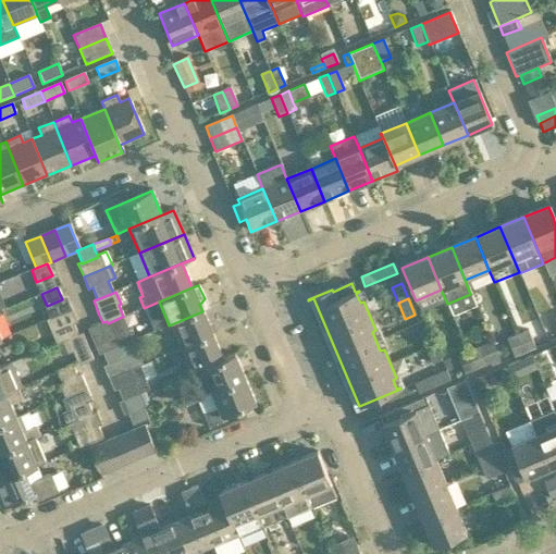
[(68,311),(46,321),(51,333),(57,331),(62,342),(68,340),(77,335),(73,324),(68,311)]
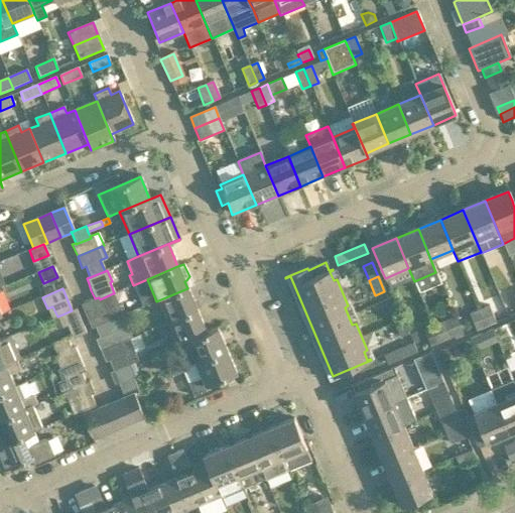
[(156,301),(166,324),(197,310),(187,288),(156,301)]
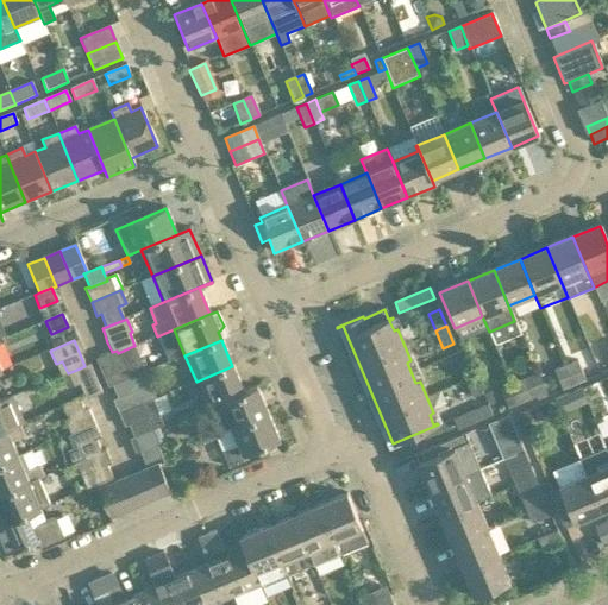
[(111,353),(95,359),(107,388),(112,386),(123,380),(144,372),(133,346),(118,353),(117,351),(112,352),(111,353)]
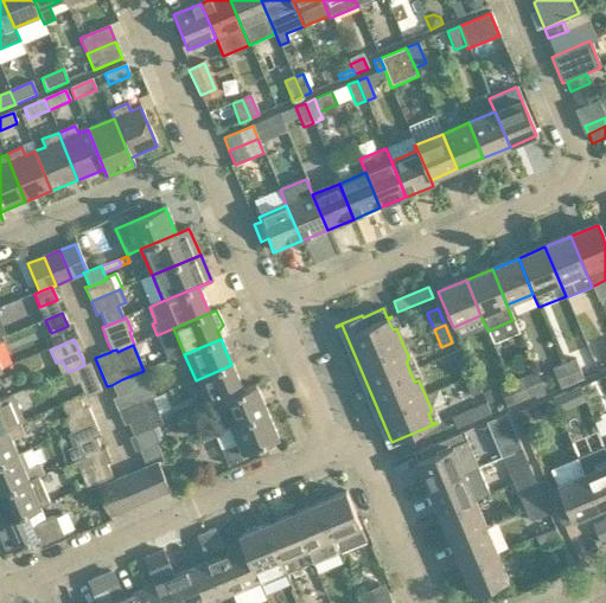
[(466,358),(455,363),(463,380),(473,376),(466,358)]
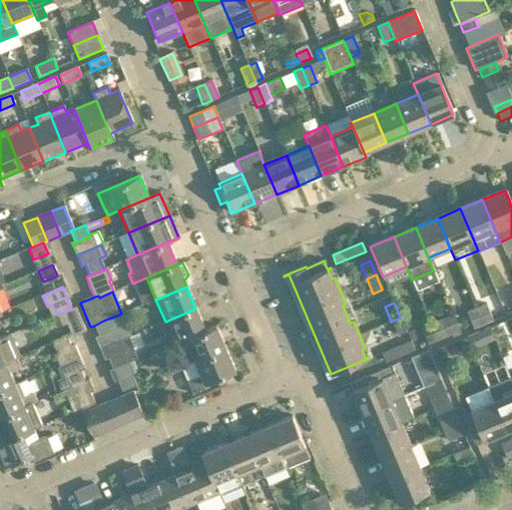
[(485,304),(475,309),(483,326),(493,322),(485,304)]
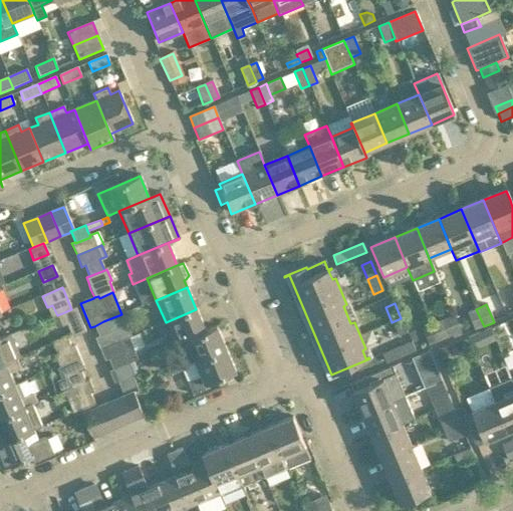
[(62,313),(57,315),(61,326),(66,324),(72,337),(84,332),(74,308),(71,309),(62,313)]
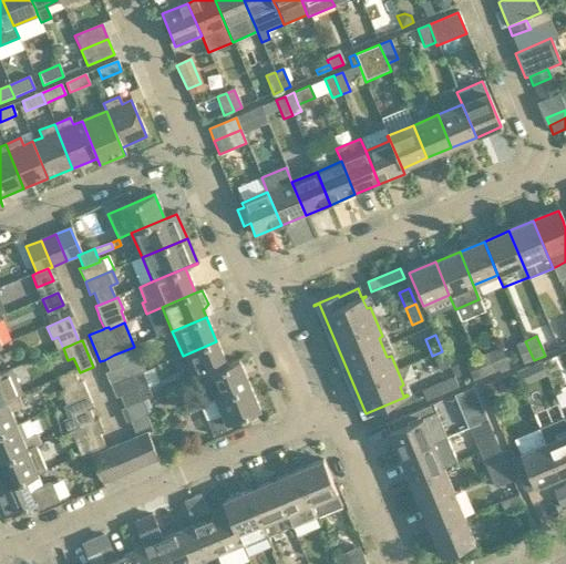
[(183,356),(193,380),(238,361),(238,360),(226,365),(216,341),(183,356)]
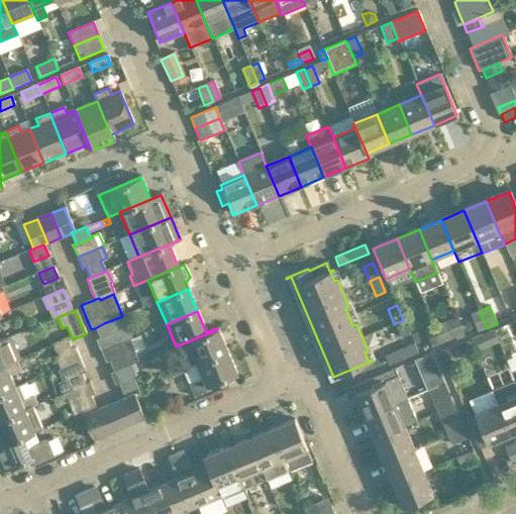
[(479,311),(470,315),(478,332),(487,328),(479,311)]
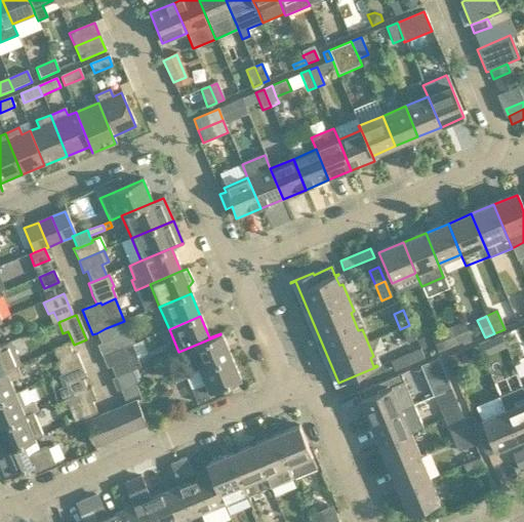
[(106,328),(96,333),(101,344),(106,356),(131,345),(134,344),(124,321),(106,328)]
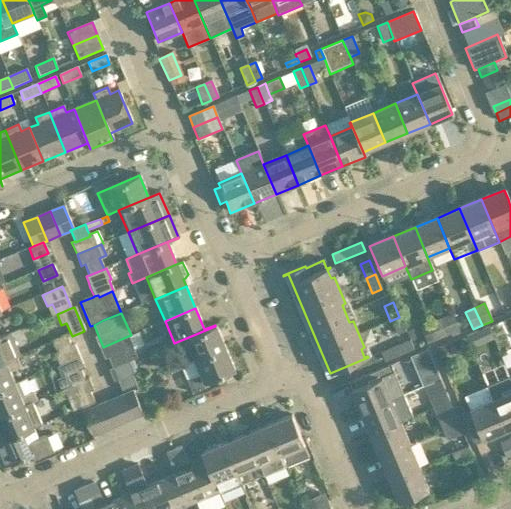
[(399,317),(390,321),(396,335),(405,331),(399,317)]
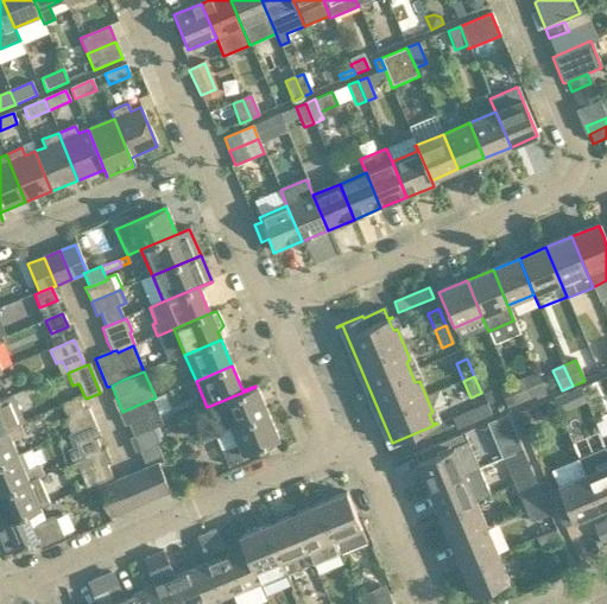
[(522,379),(511,383),(519,404),(531,399),(522,379)]
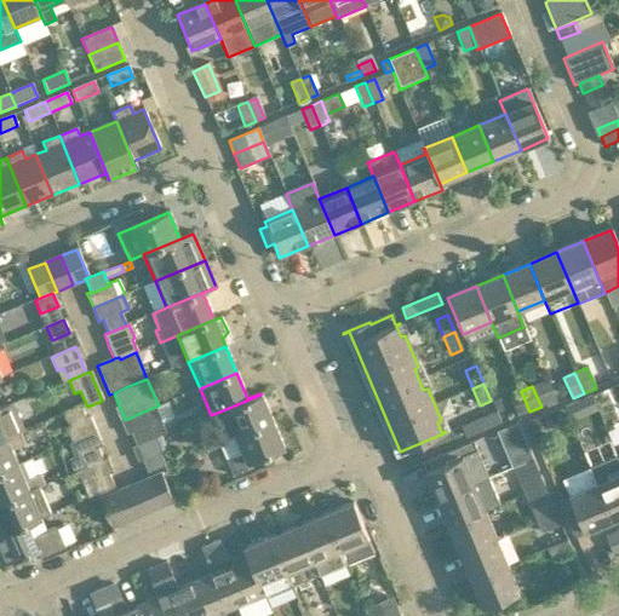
[(521,391),(508,397),(517,418),(529,412),(521,391)]
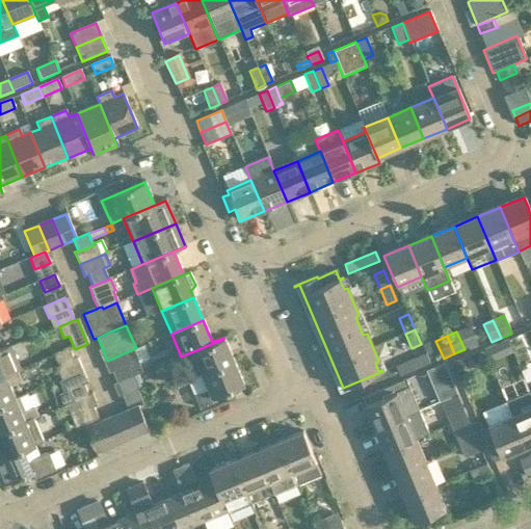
[(192,352),(202,374),(233,362),(223,339),(181,356),(192,352)]
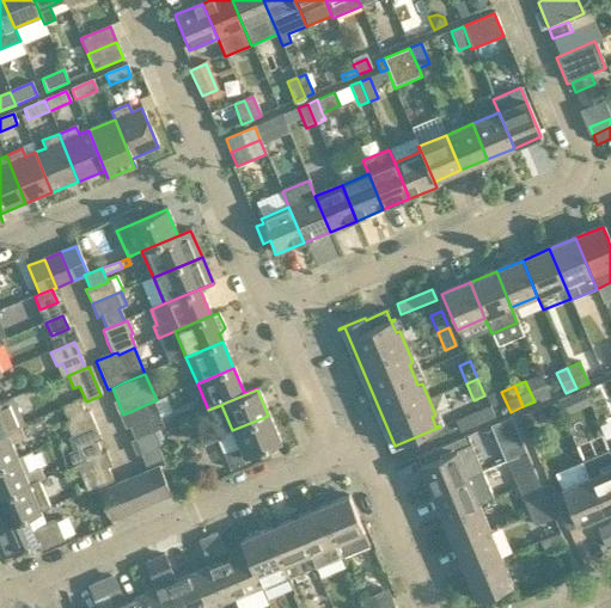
[(493,394),(486,397),(490,407),(490,409),(498,405),(493,394)]
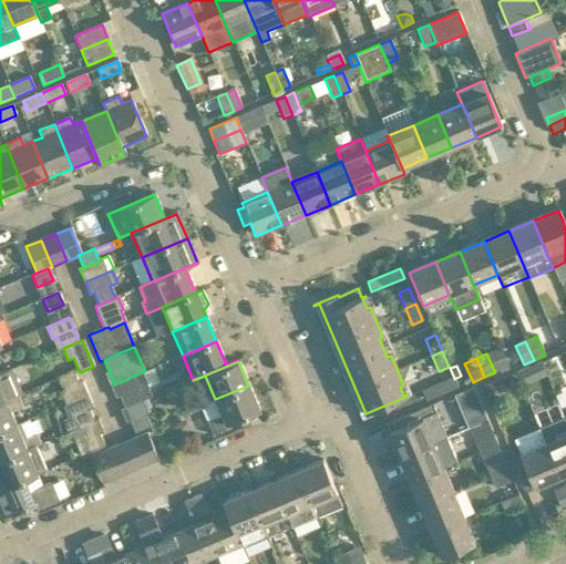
[(530,368),(516,373),(522,386),(535,380),(530,368)]
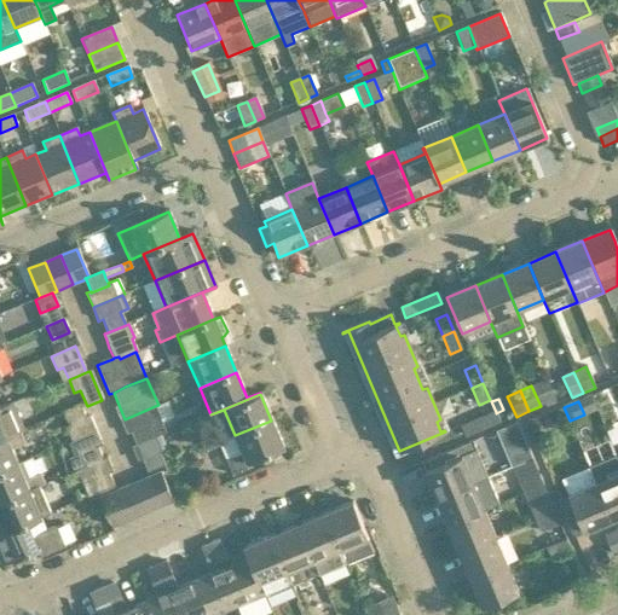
[(0,440),(23,430),(11,404),(0,408),(0,440)]
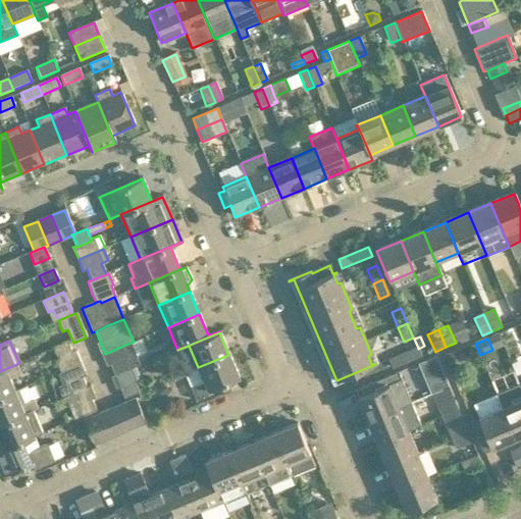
[(53,349),(57,361),(72,354),(67,343),(53,349)]
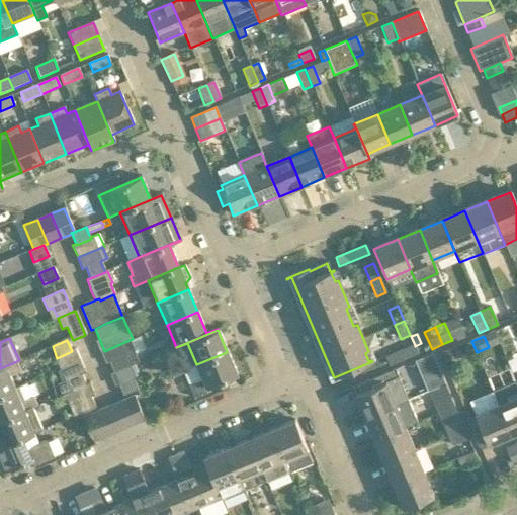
[(130,340),(104,351),(109,362),(113,373),(130,366),(134,365),(139,362),(130,340)]
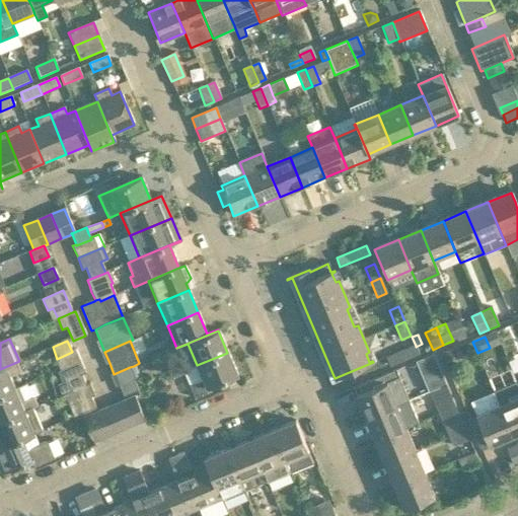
[(416,346),(385,358),(389,367),(419,354),(416,347),(416,346)]
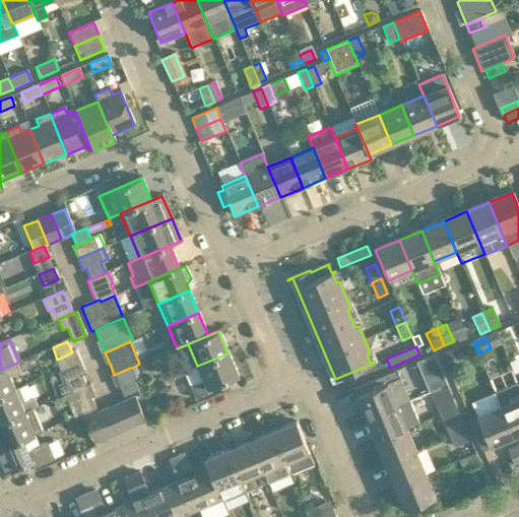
[(197,366),(183,372),(183,373),(196,404),(231,390),(228,381),(238,377),(238,376),(228,353),(197,366)]
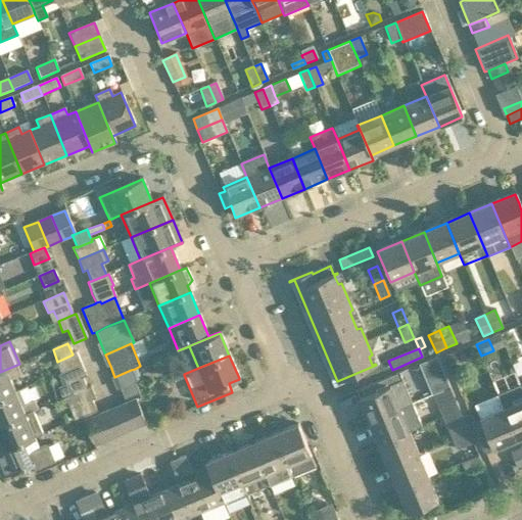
[(0,398),(14,392),(9,380),(18,376),(20,375),(16,365),(14,366),(0,372),(0,398)]
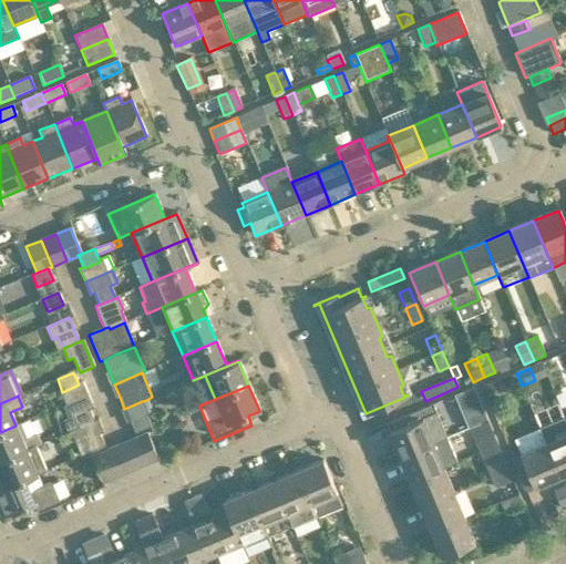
[(88,396),(68,404),(72,416),(78,429),(93,422),(89,410),(93,408),(88,396)]
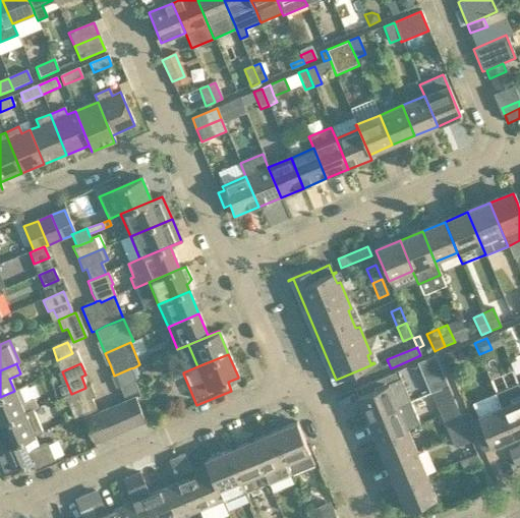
[(130,368),(114,376),(119,387),(124,398),(138,392),(133,381),(135,380),(138,379),(134,367),(130,368)]
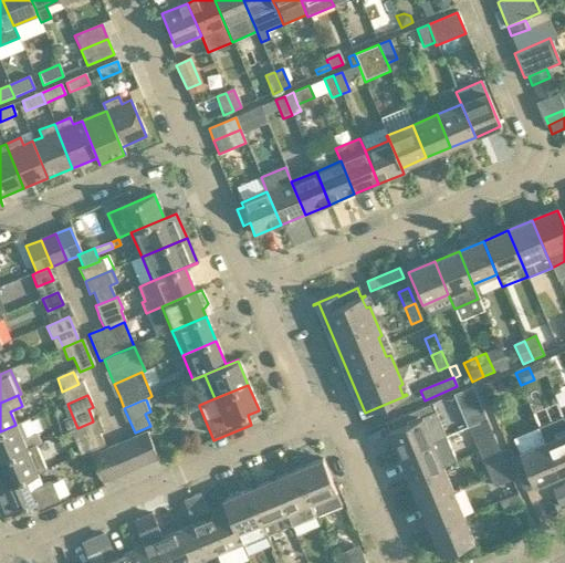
[(482,409),(463,417),(468,429),(487,421),(482,409)]
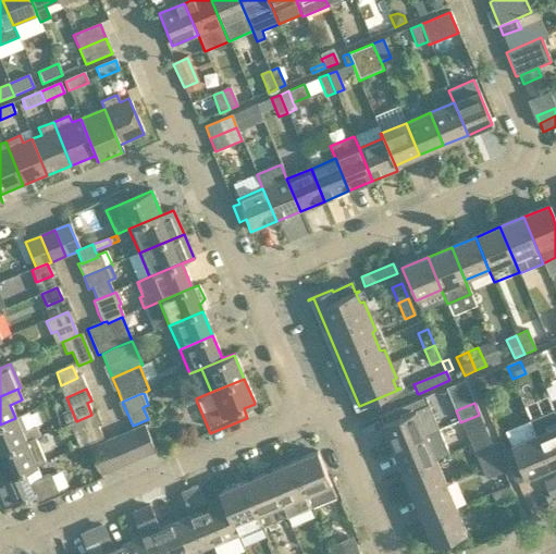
[(382,426),(393,451),(439,431),(428,406),(382,426)]
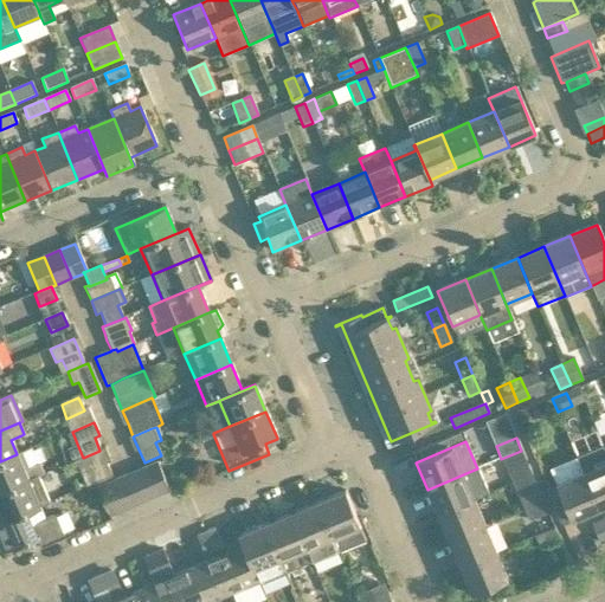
[(603,447),(575,458),(583,474),(598,510),(604,506),(604,453),(603,448),(603,447)]
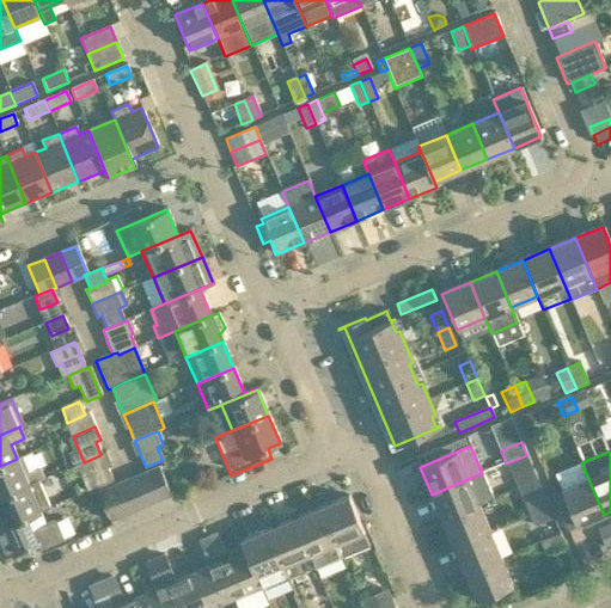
[(84,462),(75,466),(86,492),(95,489),(112,481),(107,467),(111,466),(107,453),(101,455),(84,462)]
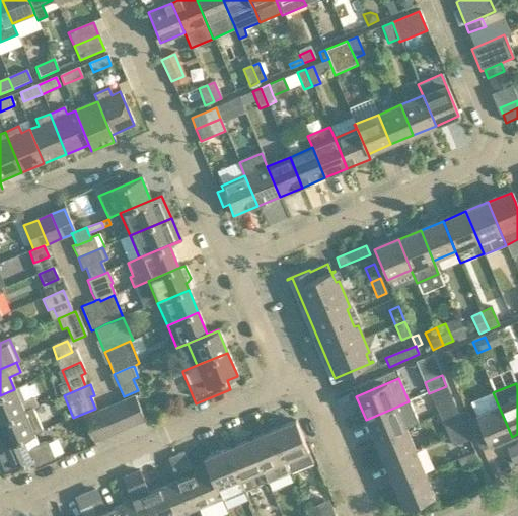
[(0,422),(32,409),(37,407),(33,397),(31,398),(25,385),(14,389),(0,395),(0,422)]
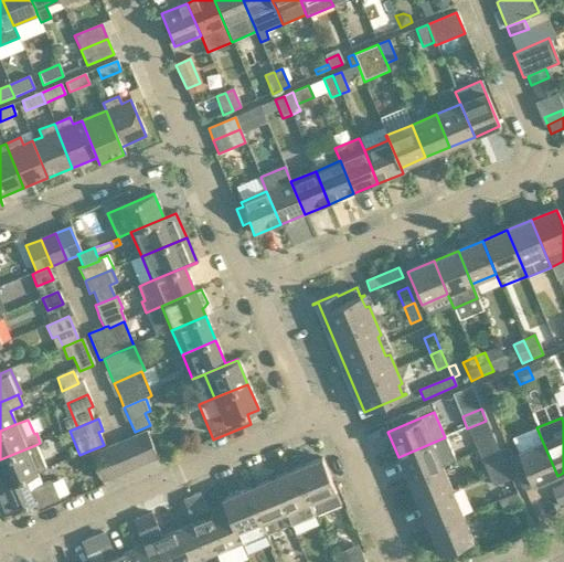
[(486,421),(467,428),(471,438),(490,430),(486,421)]
